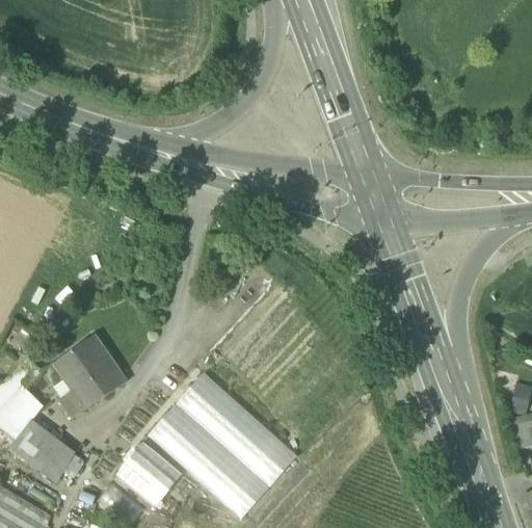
[(52,364),(63,380),(70,390),(61,396),(58,398),(72,418),(126,380),(94,335),(52,364)]
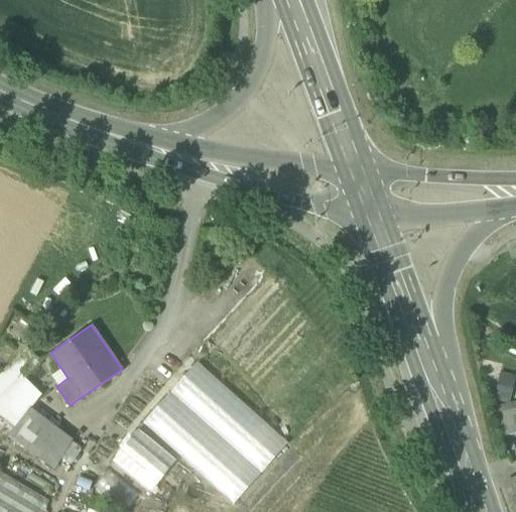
[(0,373),(0,396),(22,375),(38,359),(27,347),(0,373)]
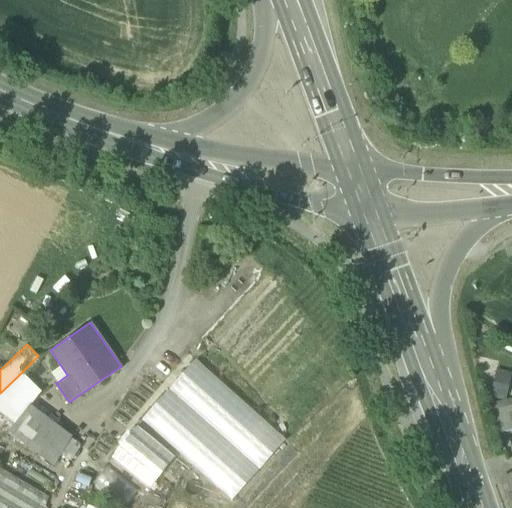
[(195,358),(169,388),(258,468),(284,438),(195,358)]
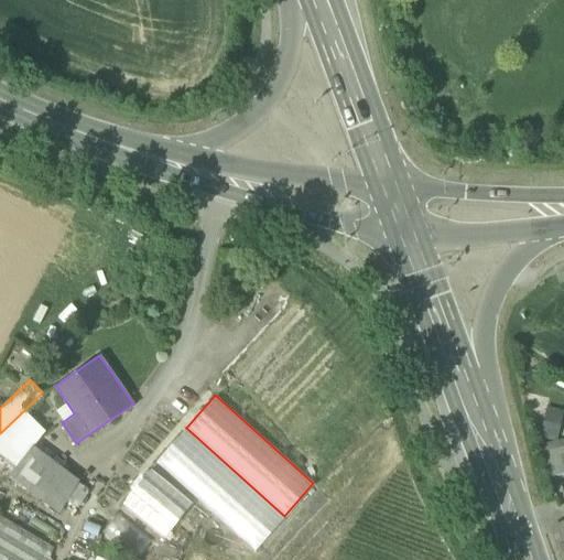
[(57,410),(65,420),(74,413),(67,404),(57,410)]
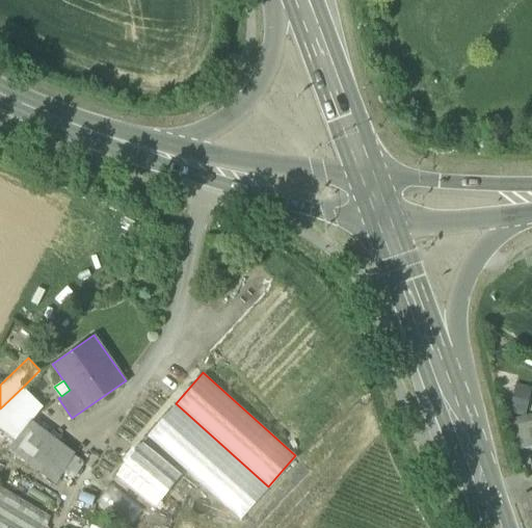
[(0,426),(15,439),(30,419),(42,405),(23,387),(0,408),(0,426)]
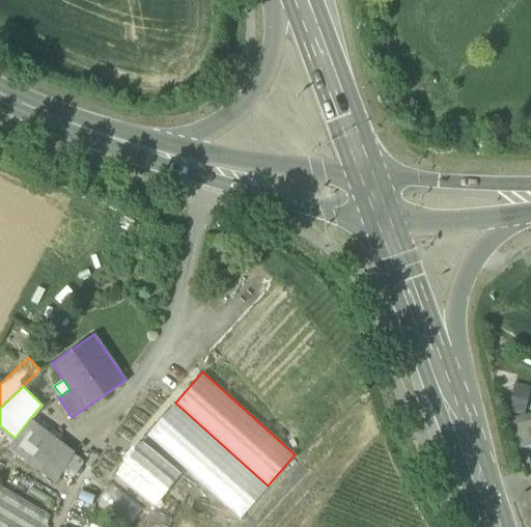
[(175,403),(147,434),(240,517),(268,486),(175,403)]
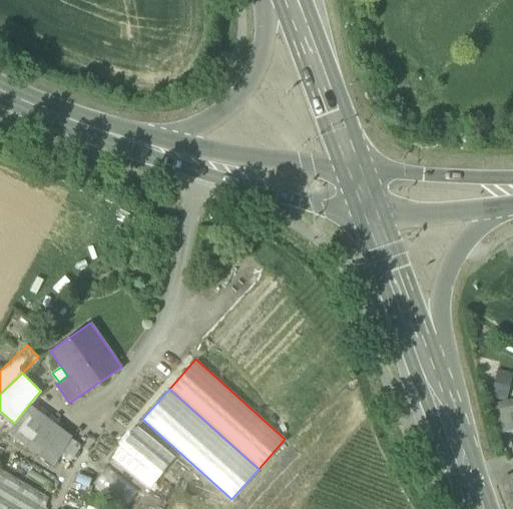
[(14,423),(46,447),(58,457),(59,457),(61,455),(71,438),(72,437),(29,404),(14,423)]
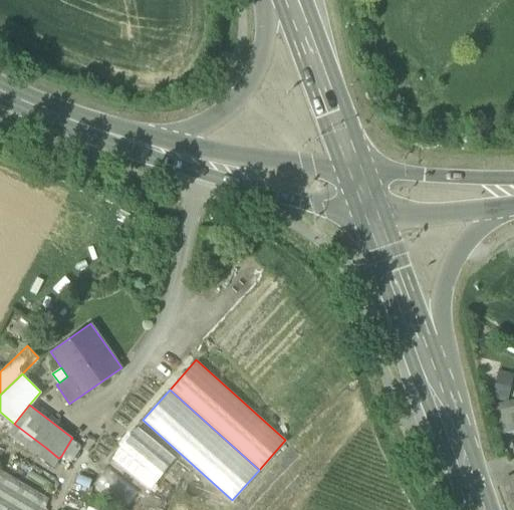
[(513,406),(492,412),(497,435),(513,430),(513,406)]
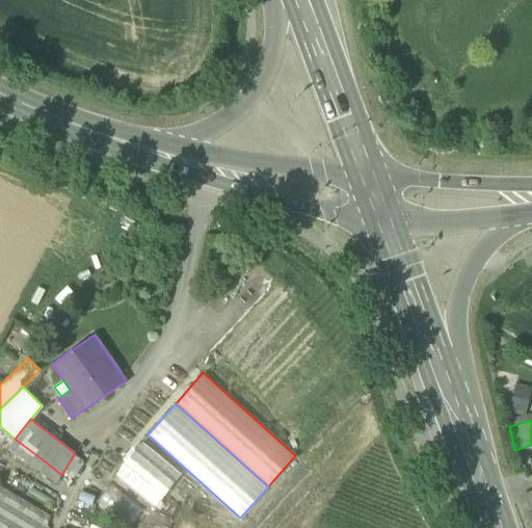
[(9,447),(43,472),(48,464),(15,439),(9,447)]
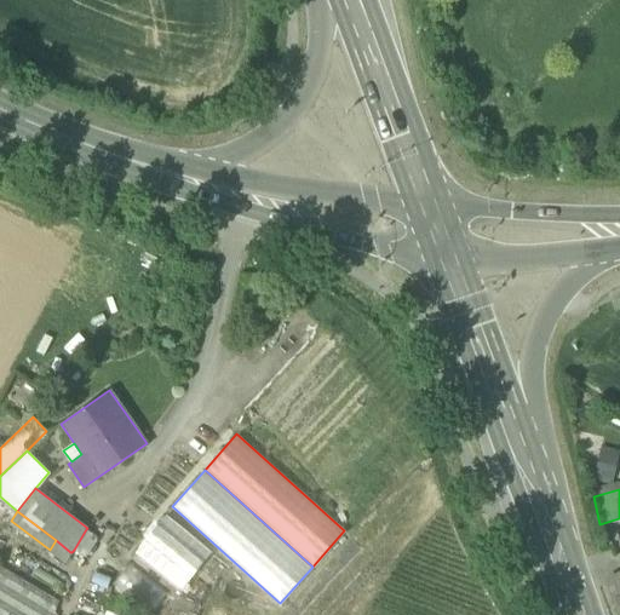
[(165,515),(135,552),(181,590),(211,552),(165,515)]
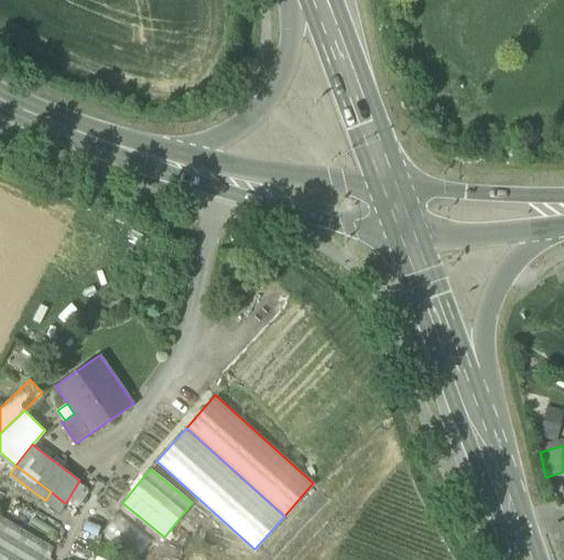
[(78,482),(67,501),(78,507),(90,488),(78,482)]
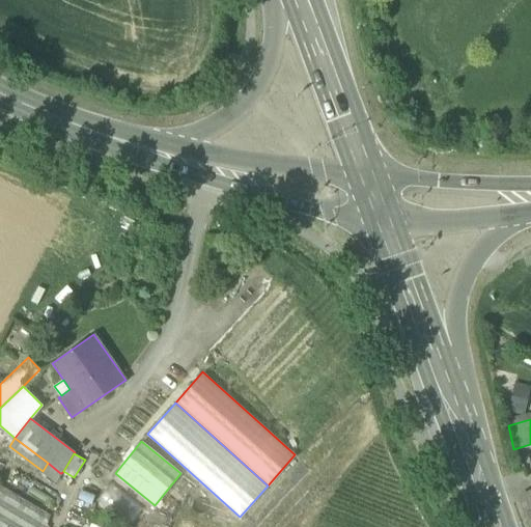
[(55,481),(60,473),(48,463),(43,471),(55,481)]
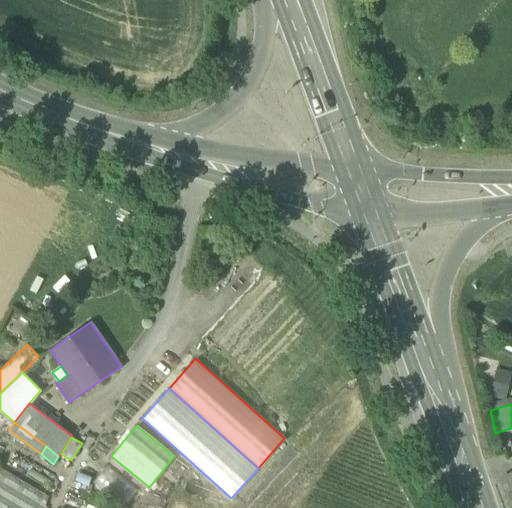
[(0,507),(43,507),(49,494),(0,464),(0,507)]
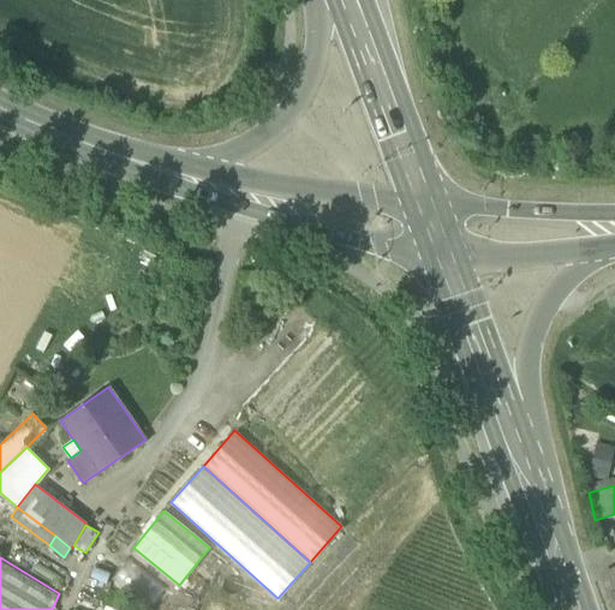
[(127,557),(113,579),(159,609),(160,609),(175,588),(127,557)]
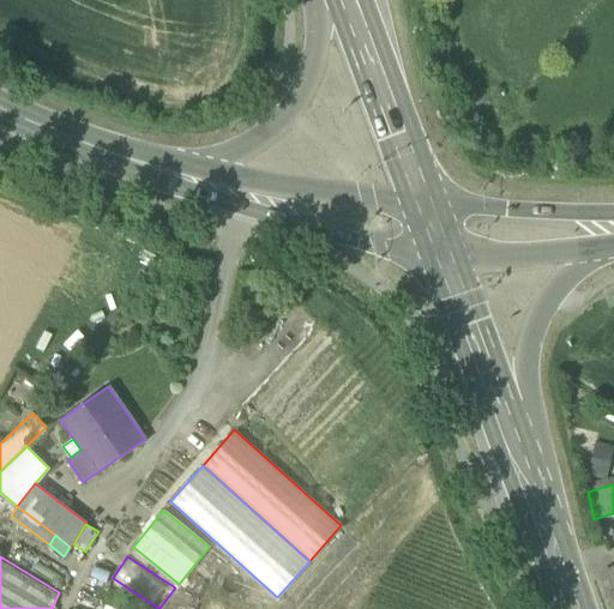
[(613,608),(613,568),(600,574),(613,608)]
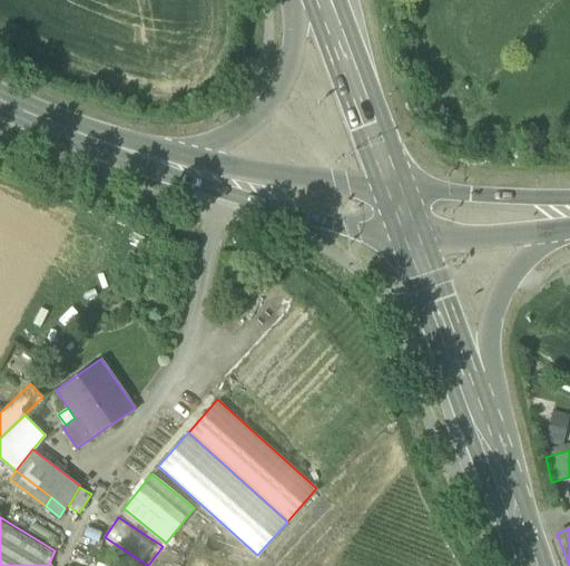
All buildings are outlined.
